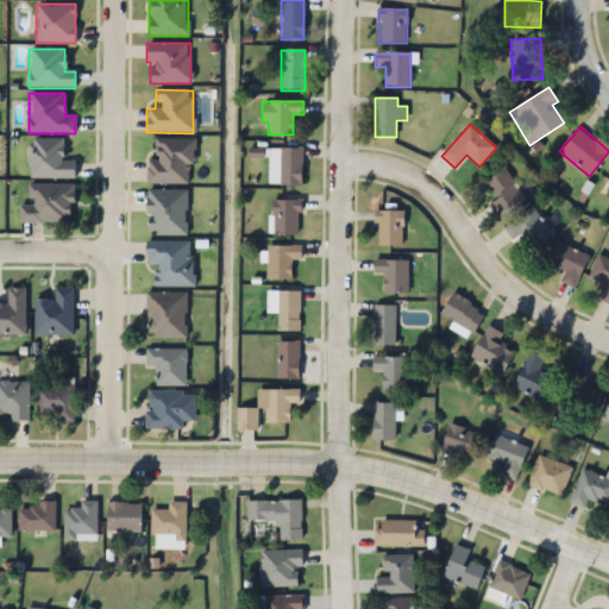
[(193,139),(156,139),(155,161),(148,161),(146,184),(192,184),(193,139)]
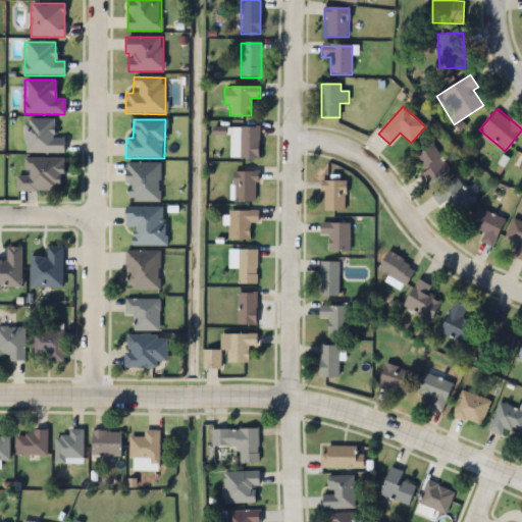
[(25,153),(64,153),(64,139),(53,139),(53,120),(25,120),(25,153)]
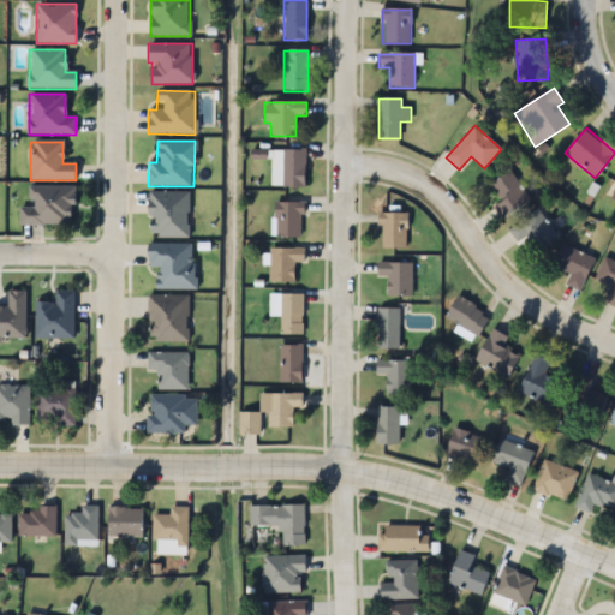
[(305,189),(305,150),(282,150),(282,189),(305,189)]
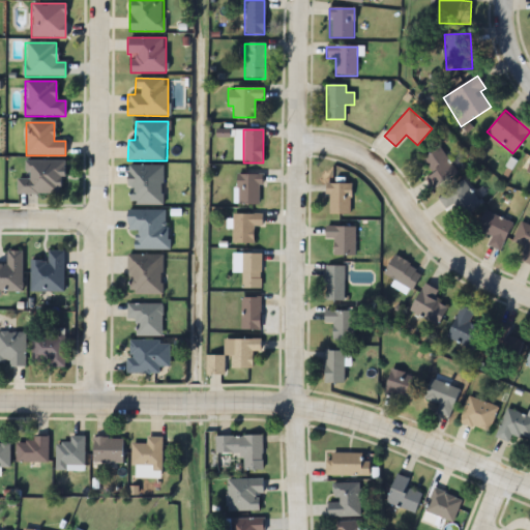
[(432,174),(424,179),(433,190),(458,173),(439,148),(422,160),(432,174)]
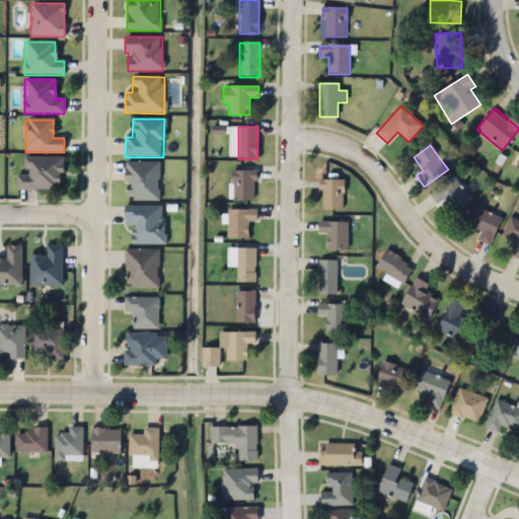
[(62,158),(25,158),(25,175),(16,175),(16,191),(62,190),(62,158)]
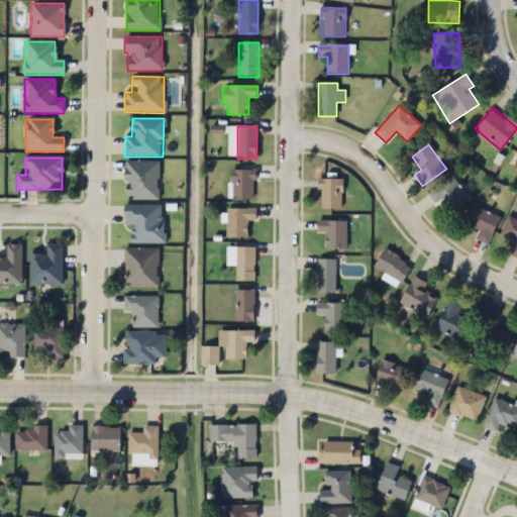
[(159,200),(159,162),(124,162),(124,200),(159,200)]
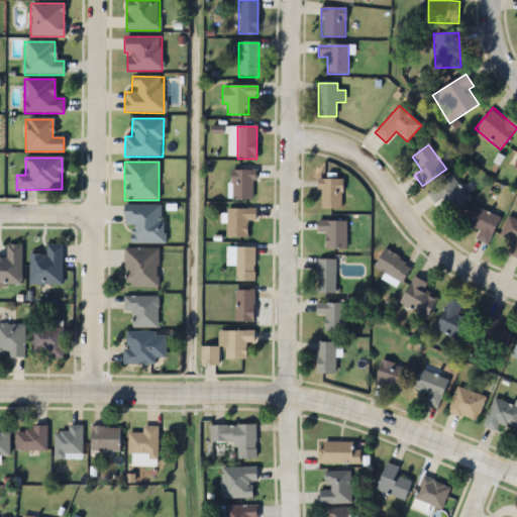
[(253,171),(230,171),(230,199),(253,199),(253,171)]
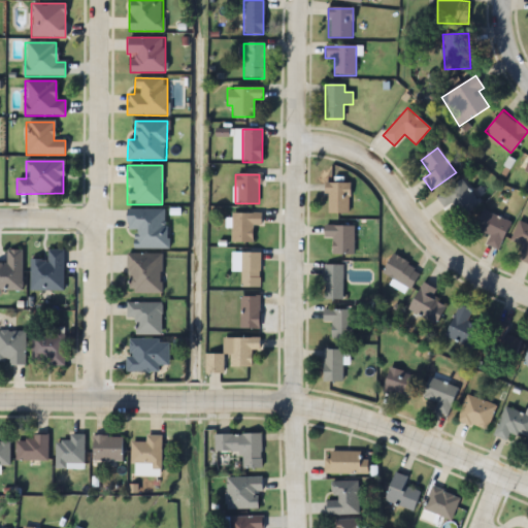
[(475,208),(466,183),(436,194),(441,208),(454,204),(458,216),(475,208)]
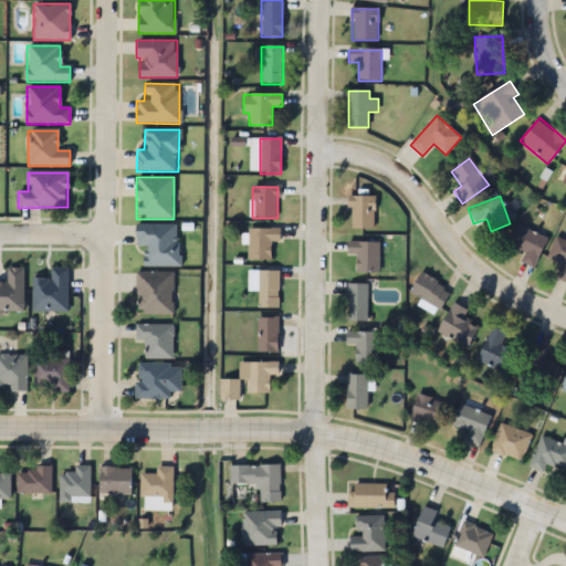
[(352,229),(374,229),(374,197),(352,197),(352,229)]
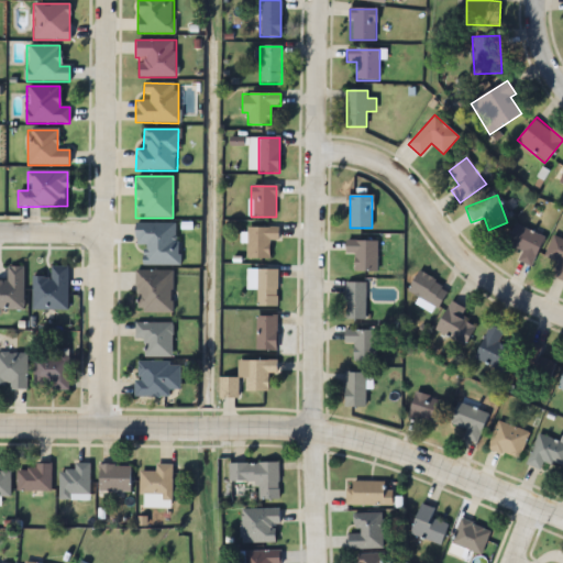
[(135,245),(143,245),(143,265),(178,265),(178,223),(135,223),(135,245)]
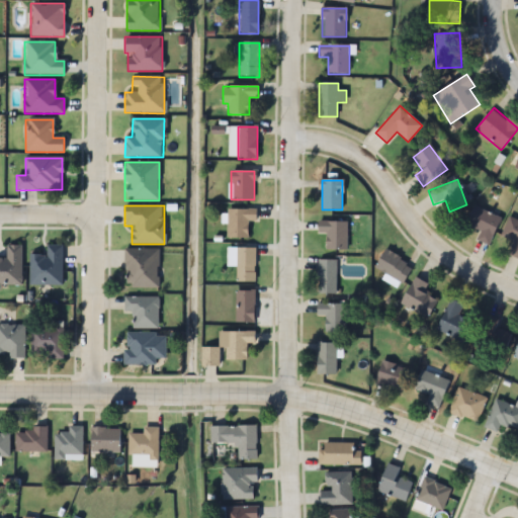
[(488,245),(501,219),(475,205),(464,224),(480,232),(476,239),(488,245)]
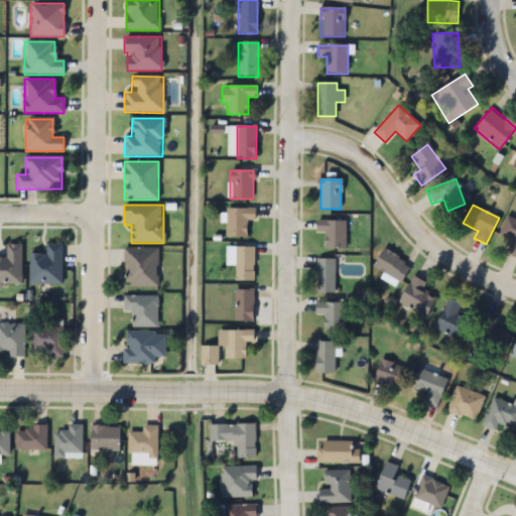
[(247,221),(255,221),(255,209),(226,209),(226,238),(246,238),(247,221)]
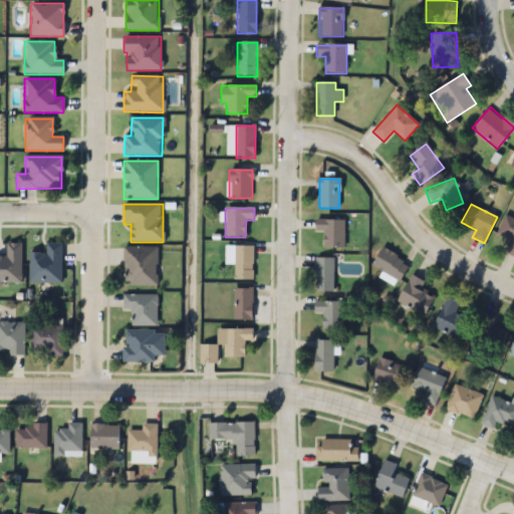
[(503,251),(513,255),(513,218),(504,214),(496,234),(508,238),(503,251)]
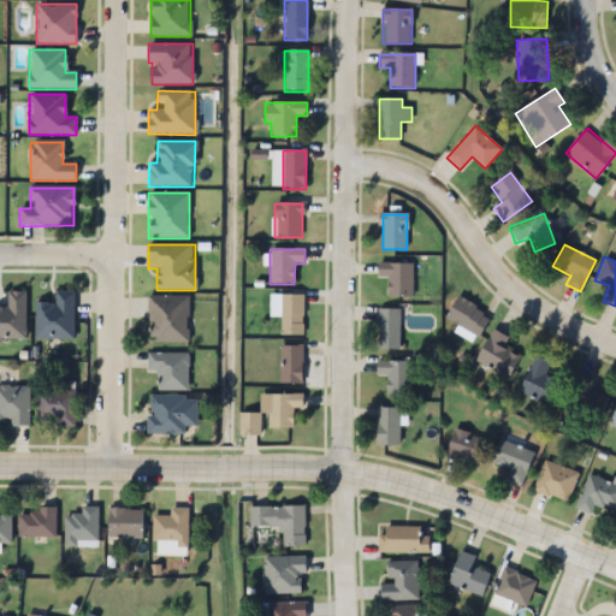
[(413,264),(377,264),(377,278),(386,278),(386,296),(413,296),(413,264)]
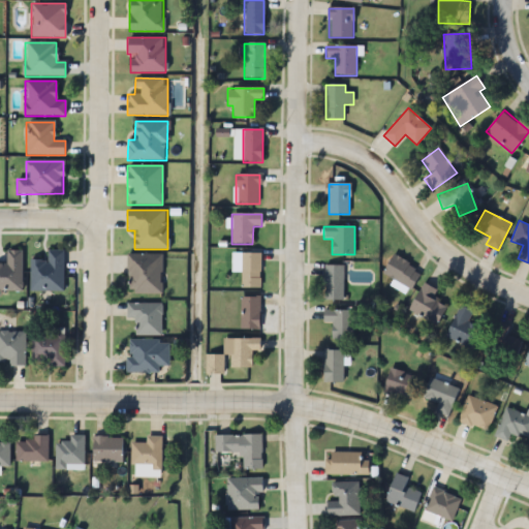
[(22,251),(6,251),(6,265),(0,265),(0,293),(22,293),(22,251)]
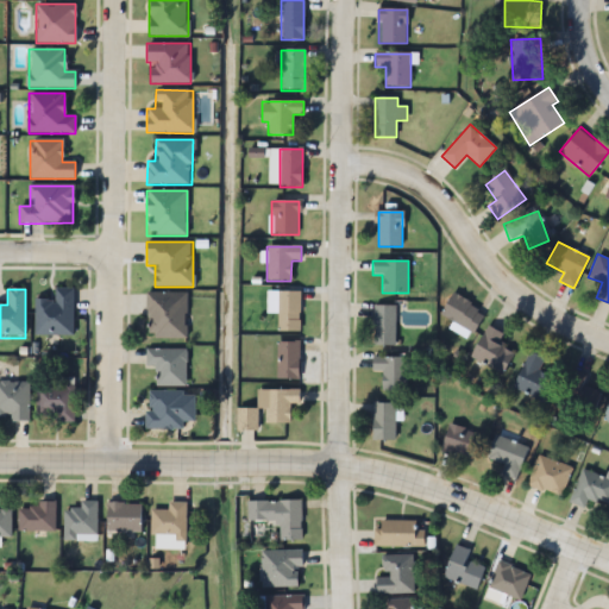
[(36,300),(36,336),(73,336),(73,289),(55,289),(55,300),(36,300)]
